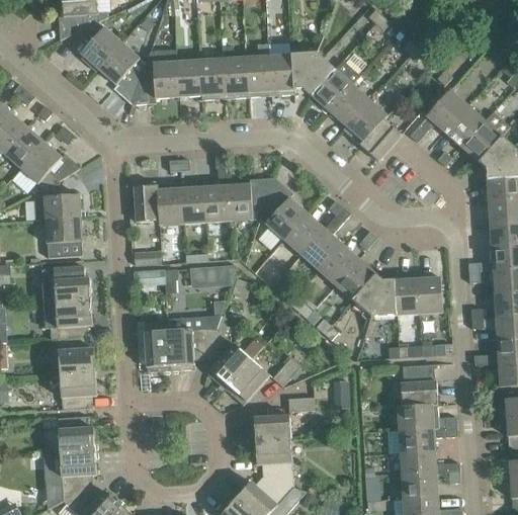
[(59,39),(82,28),(98,21),(96,0),(61,0),(63,16),(58,16),(59,39)]
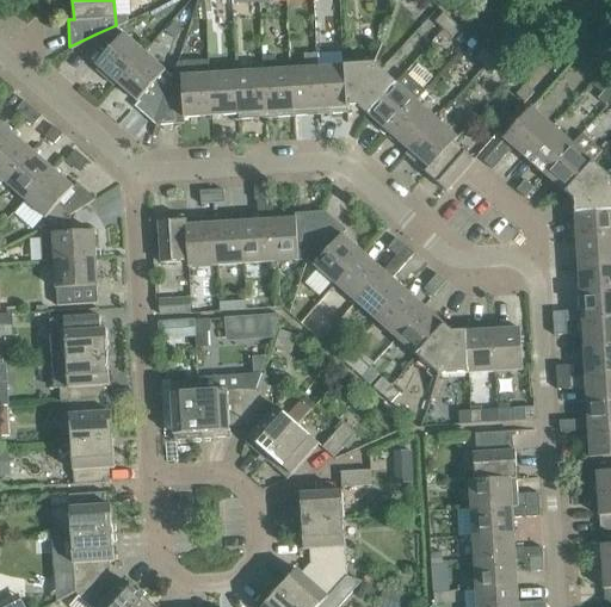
[(196,0),(192,17),(205,17),(204,0),(196,0)]
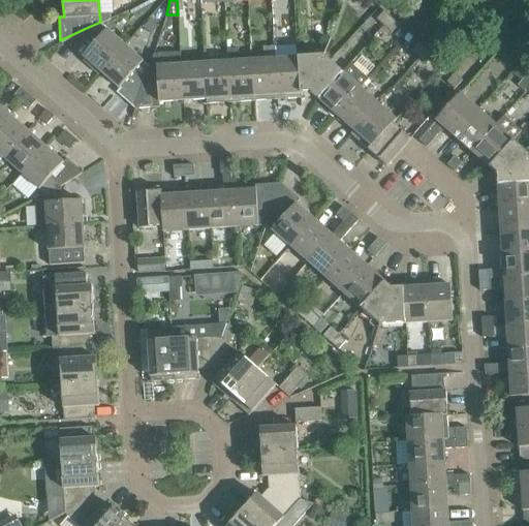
[(375,17),(382,24),(391,14),(382,8),(375,17)]
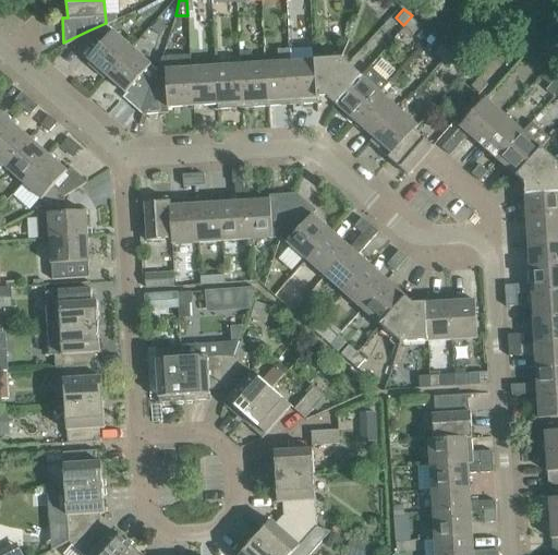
[(412,15),(403,25),(412,32),(420,23),(412,15)]
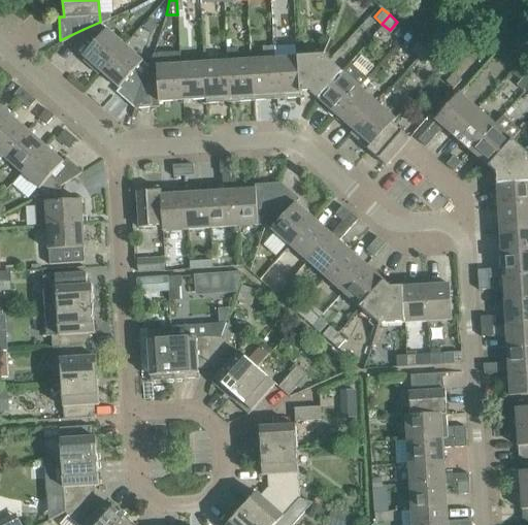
[(150,17),(142,25),(150,31),(157,24),(150,17)]
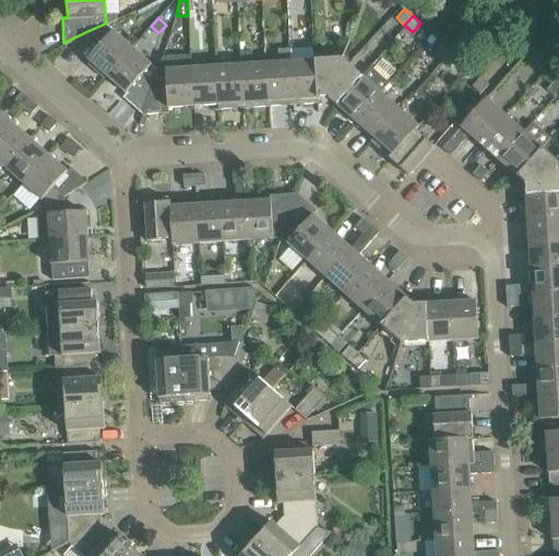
[(86,57),(106,74),(131,46),(106,23),(88,31),(100,40),(86,57)]
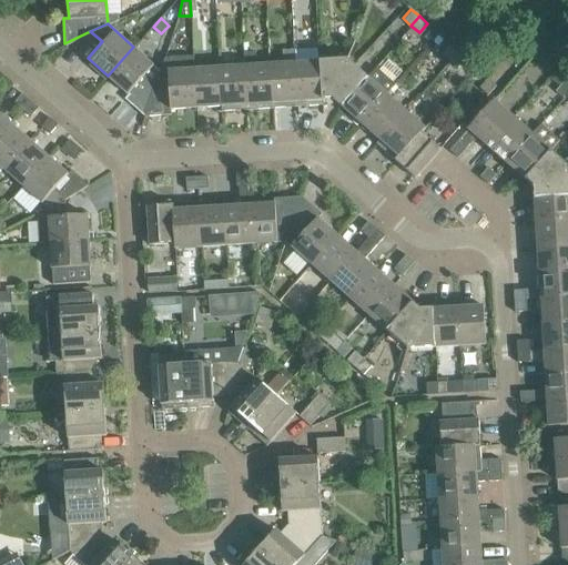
[(440,51),(449,59),(457,49),(448,42),(440,51)]
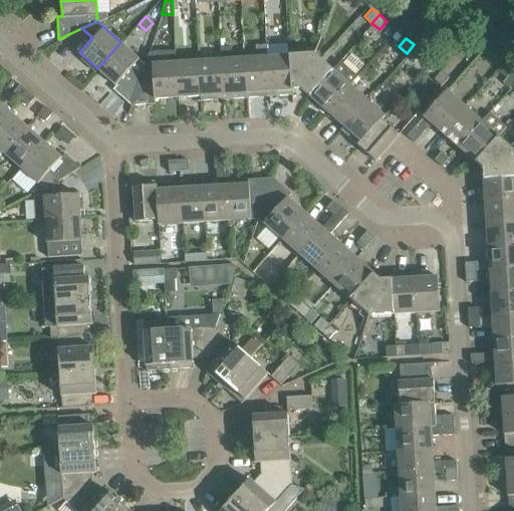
[(111,86),(130,103),(138,78),(144,62),(120,42),(97,68),(114,83),(111,86)]
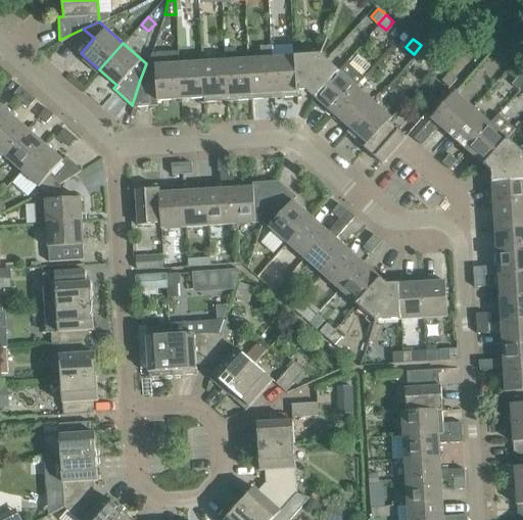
[(273,96),(271,55),(270,43),(259,44),(259,56),(247,57),(250,98),(273,96)]
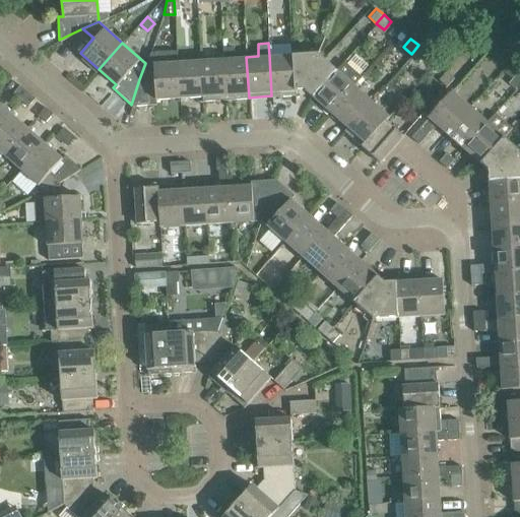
[(418,45),(411,54),(418,60),(426,52),(418,45)]
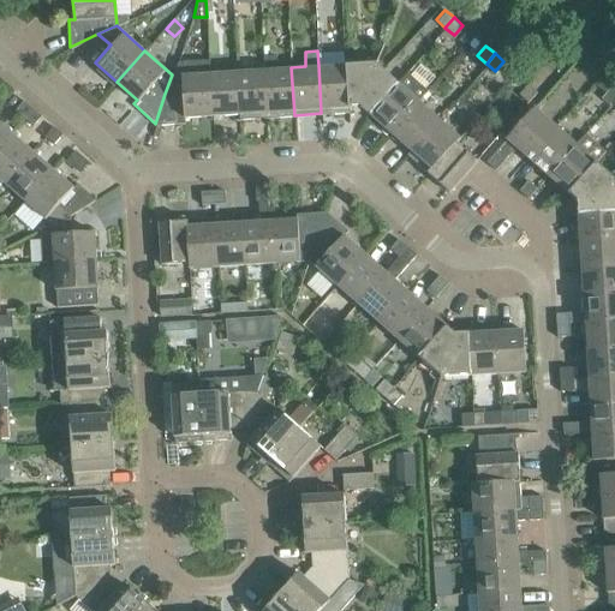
[(267,117),(294,115),(291,67),(276,69),(275,54),(263,54),(263,69),(267,117)]
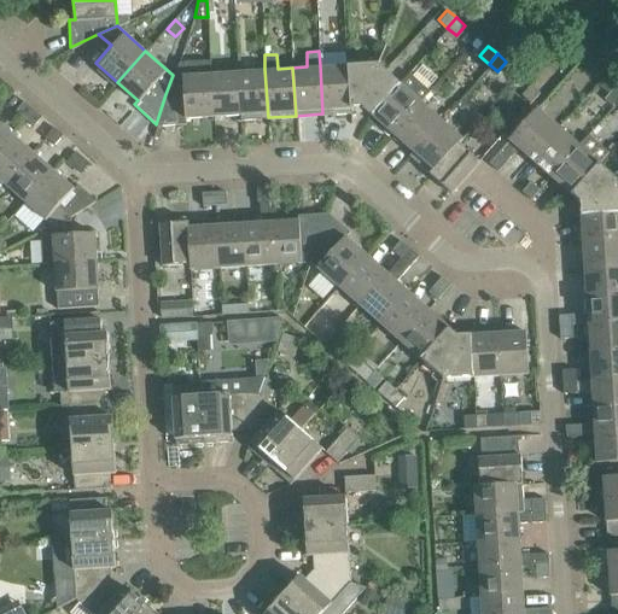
[(350,106),(362,105),(377,63),(348,64),(350,106)]
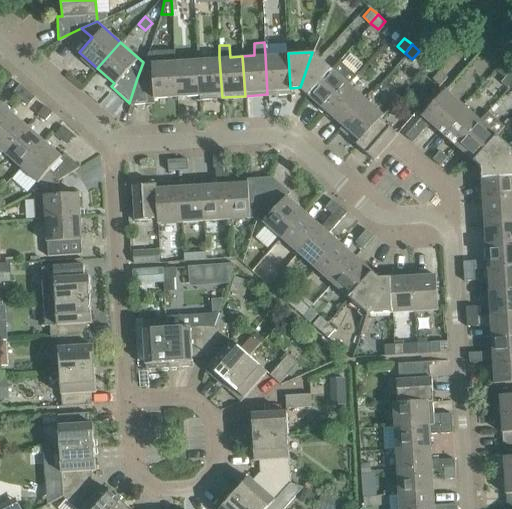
[(300,87),(308,94),(331,68),(312,52),(300,87)]
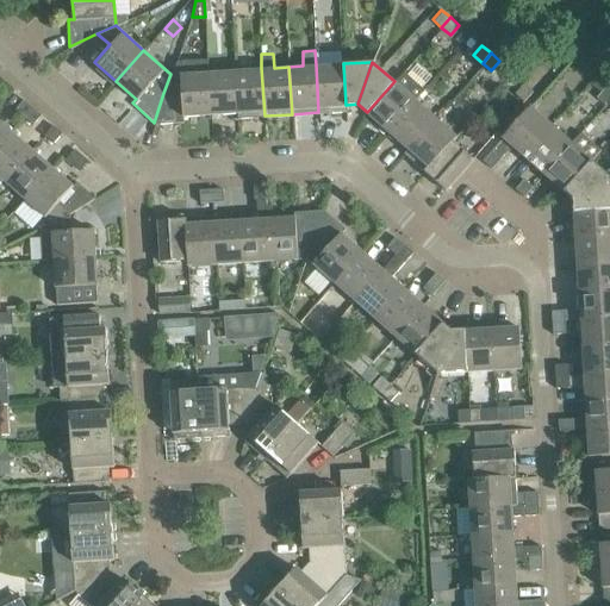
[(347,111),(346,105),(343,63),(316,64),(318,112),(347,111)]
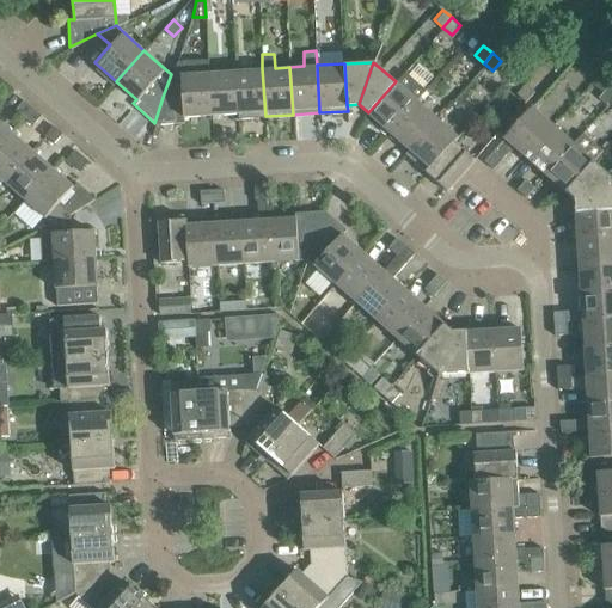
[(238,117),(265,116),(262,68),(236,71),(238,112),(237,112),(238,117)]
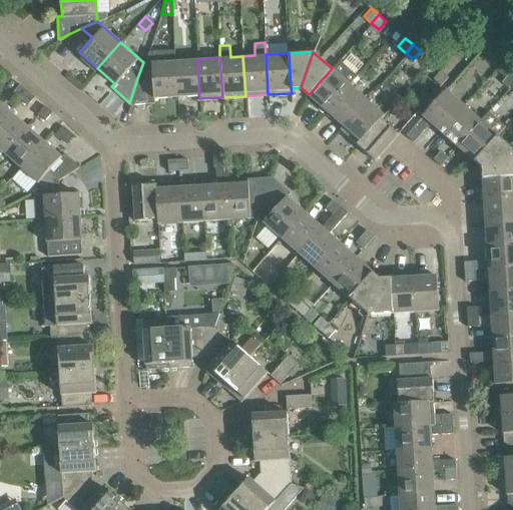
[(176,95),(198,94),(199,94),(197,59),(174,60),(176,95)]
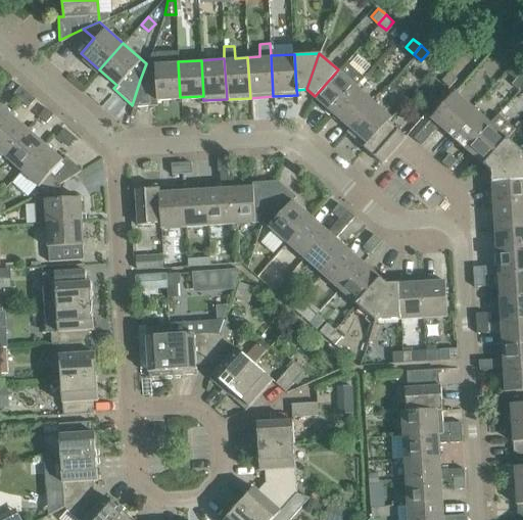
[(315,96),(332,111),(355,85),(364,76),(345,60),(338,69),(315,96)]
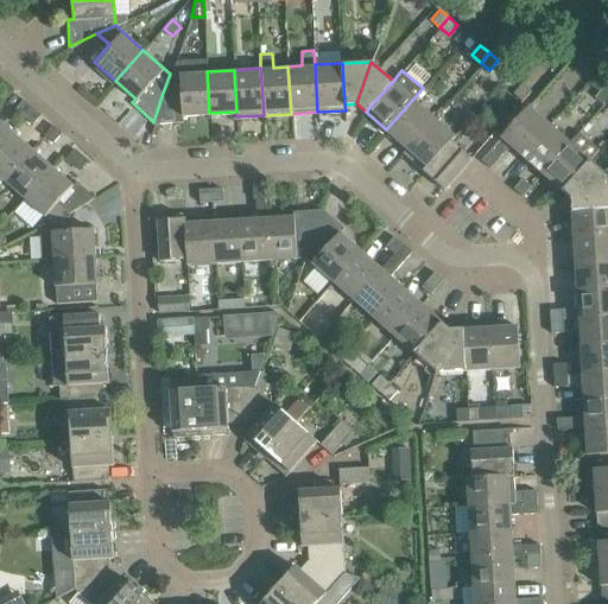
[(182,114),(209,113),(207,71),(170,74),(163,93),(153,122),(182,120),(182,114)]
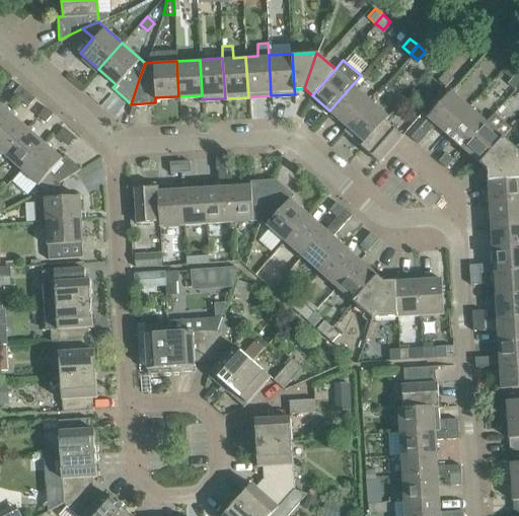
[(508,63),(502,69),(511,77),(517,72),(508,63)]
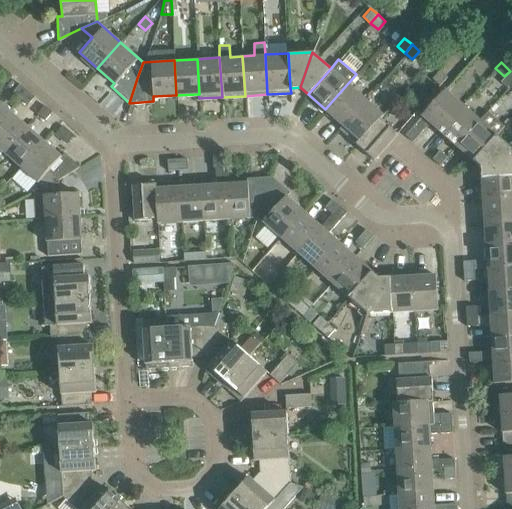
[(432,77),(439,83),(446,75),(439,68),(432,77)]
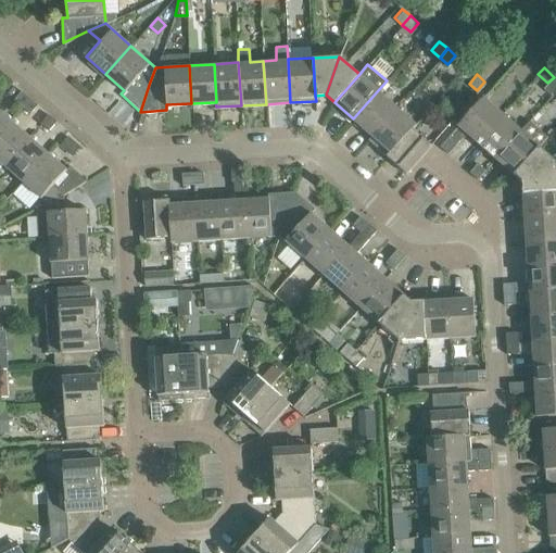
[(13,98),(21,105),(29,96),(21,89),(13,98)]
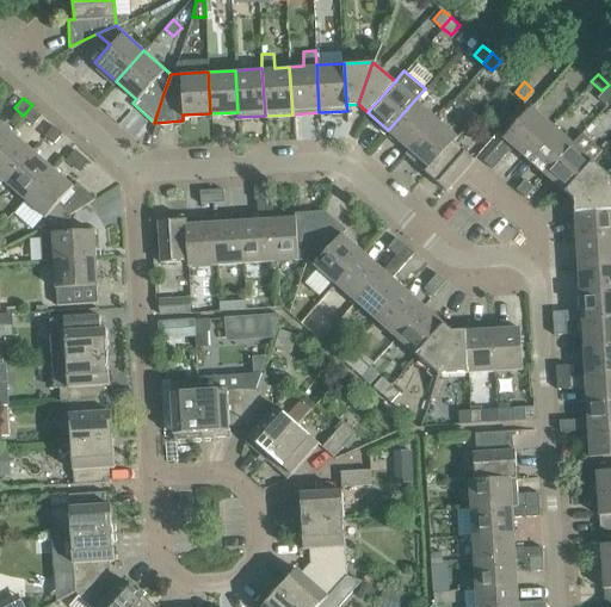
[(388,130),(407,148),(408,148),(436,117),(415,99),(388,130)]
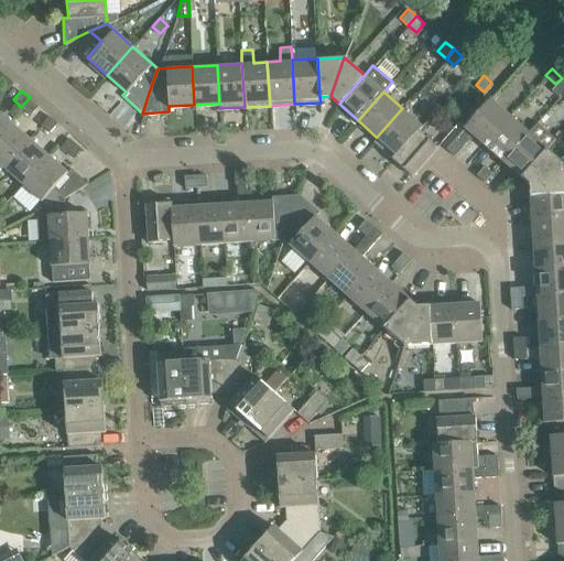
[(30,97),(21,107),(30,114),(38,105),(30,97)]
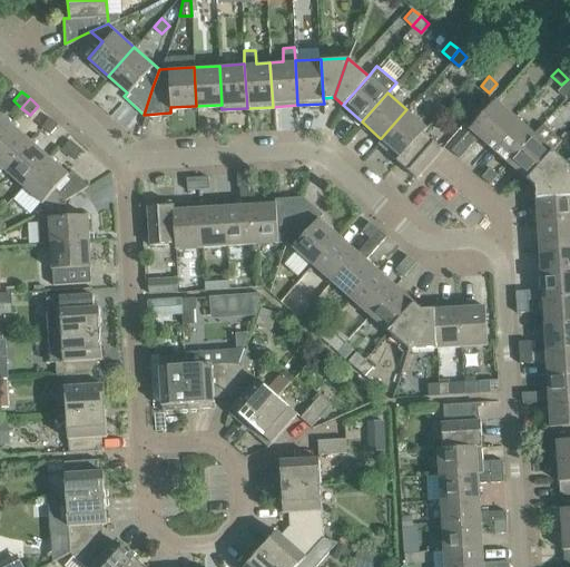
[(489,145),(514,115),(494,98),(451,148),(459,156),(478,135),(489,145)]
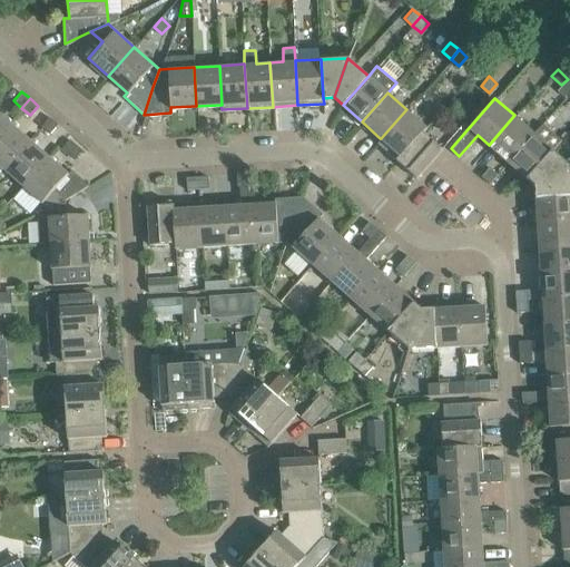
[(376,142),(396,159),(422,130),(425,126),(406,109),(381,138),(380,138),(376,142)]
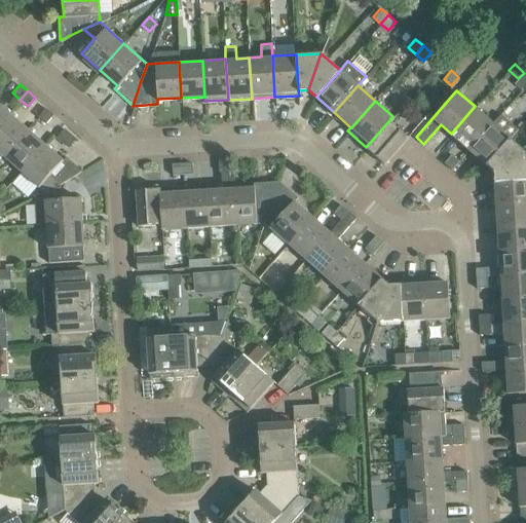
[(0,121),(8,112),(0,105),(0,121)]
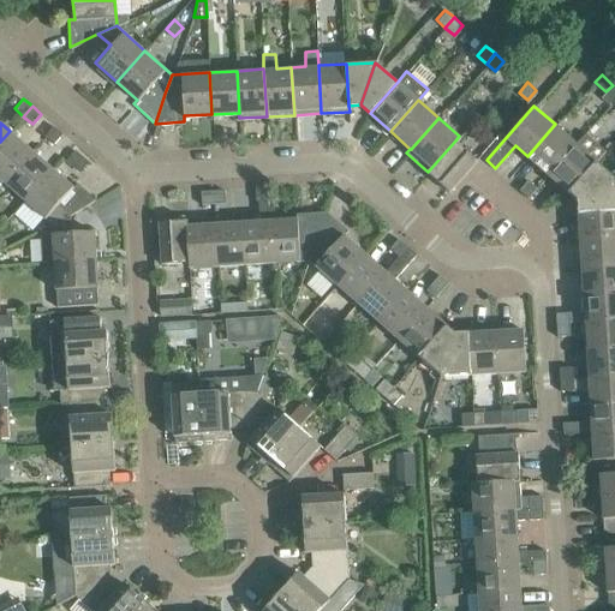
[(548,174),(575,143),(555,124),(527,156),(548,174)]
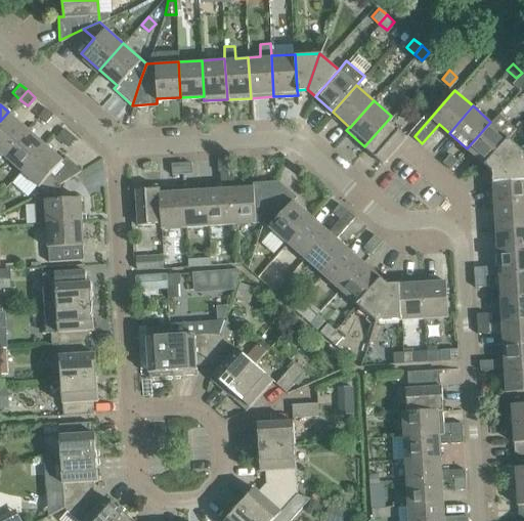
[(45,106),(37,115),(45,121),(52,113),(45,106)]
